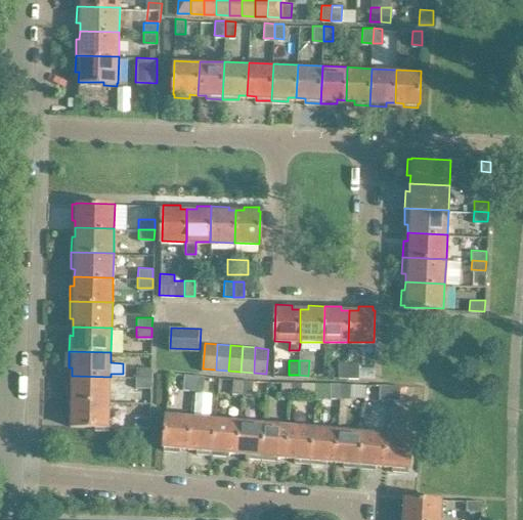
[(347,377),(348,361),(338,361),(337,376),(347,377)]
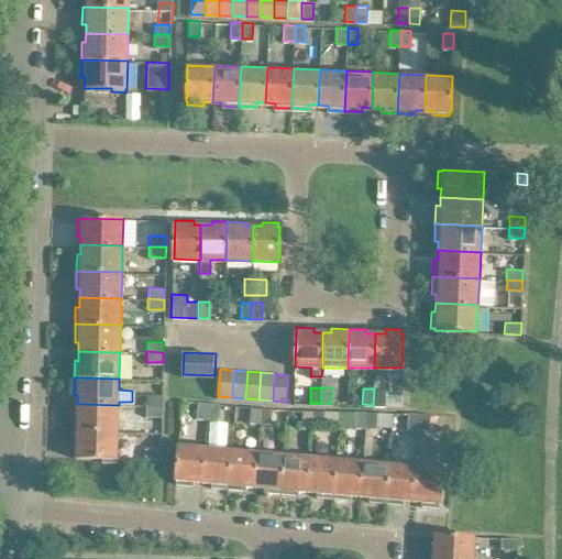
[(385,390),(374,388),(373,405),(384,405),(385,390)]
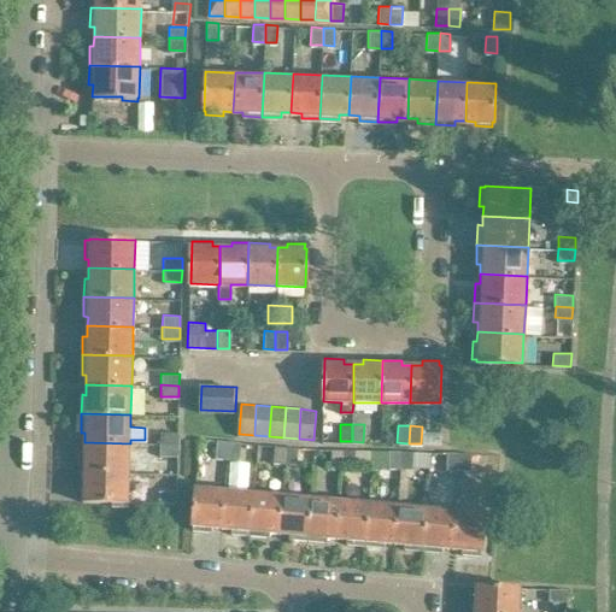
[(177,431),(159,431),(159,443),(176,443),(177,431)]
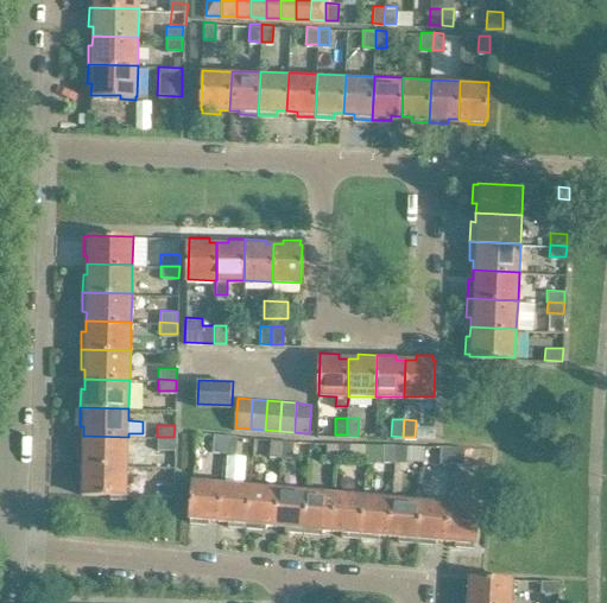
[(223,451),(225,433),(213,432),(212,450),(223,451)]
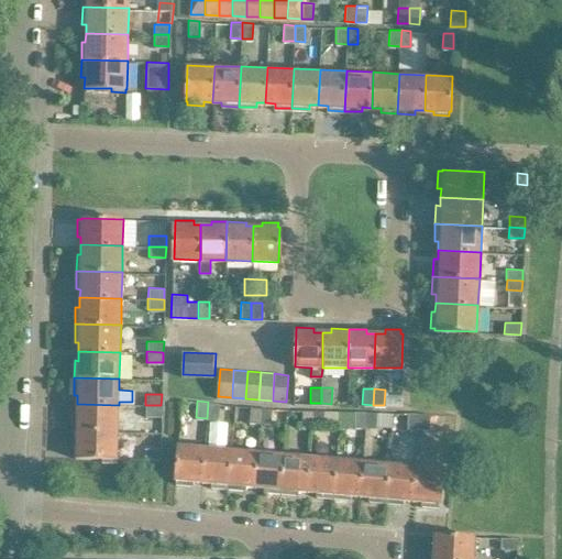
[(219,403),(208,402),(207,418),(217,419),(219,403)]
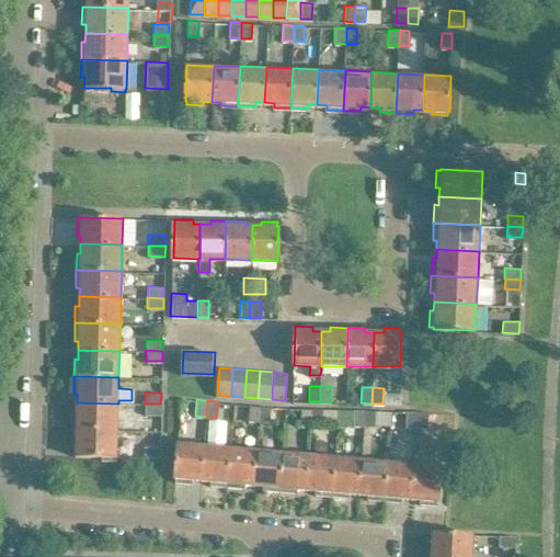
[(117,430),(118,404),(77,402),(77,411),(72,411),(72,429),(117,430)]
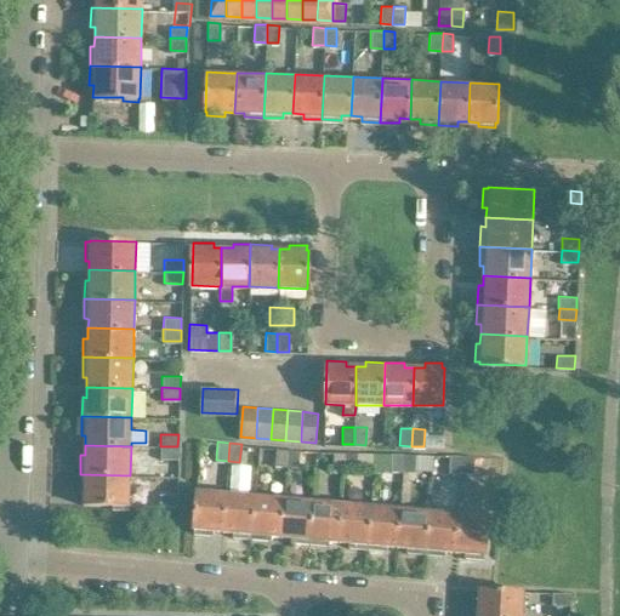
[(177,457),(177,446),(160,446),(160,457),(177,457)]
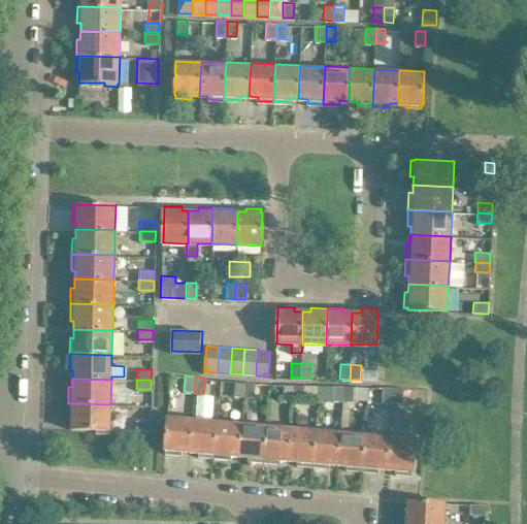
[(243,396),(244,382),(234,381),(232,395),(243,396)]
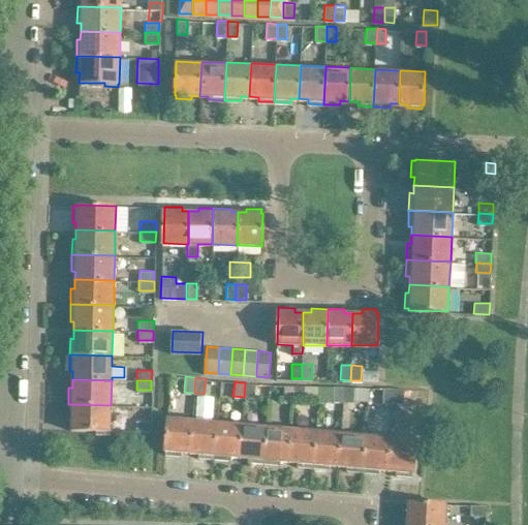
[(255,381),(255,383),(245,382),(244,397),(253,398),(253,395),(269,395),(270,383),(255,381)]
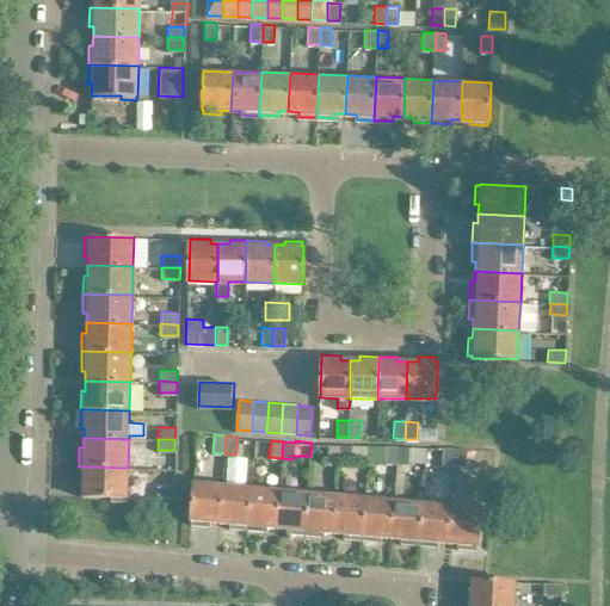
[(338,462),(339,444),(327,444),(327,462),(338,462)]
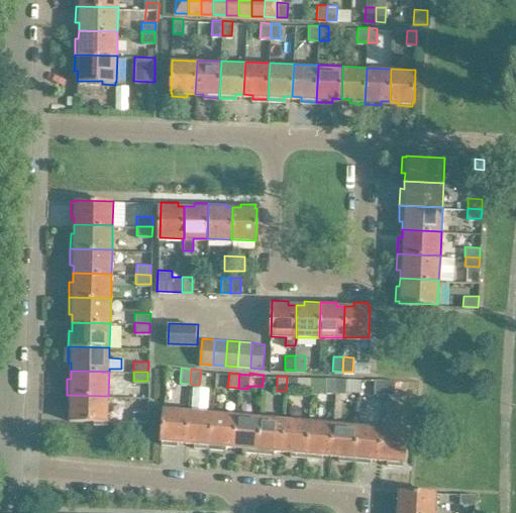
[(311,377),(287,376),(286,391),(296,391),(297,388),(310,388),(311,377)]
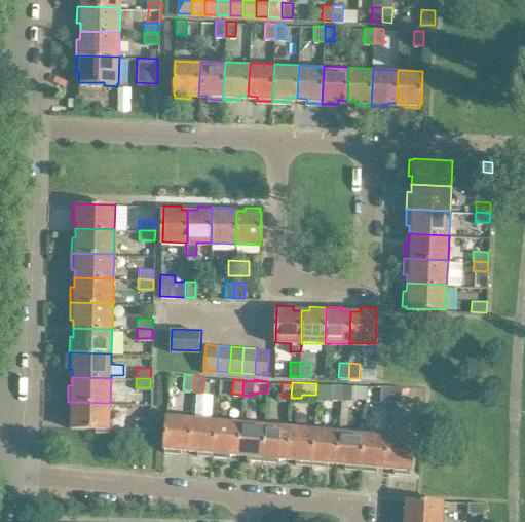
[(341,398),(342,383),(331,382),(330,398),(341,398)]
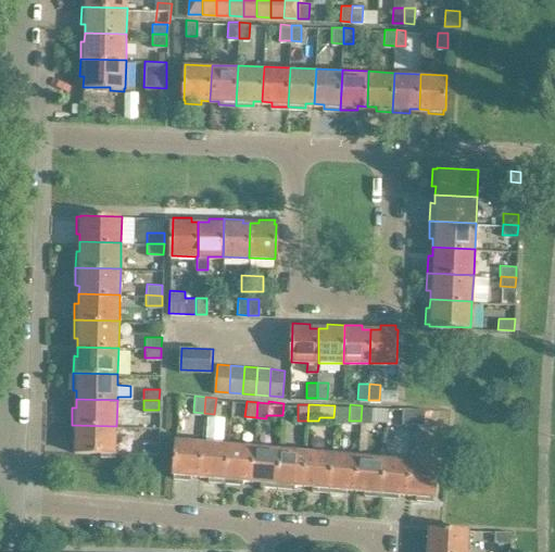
[(362,405),(361,421),(371,421),(373,405),(362,405)]
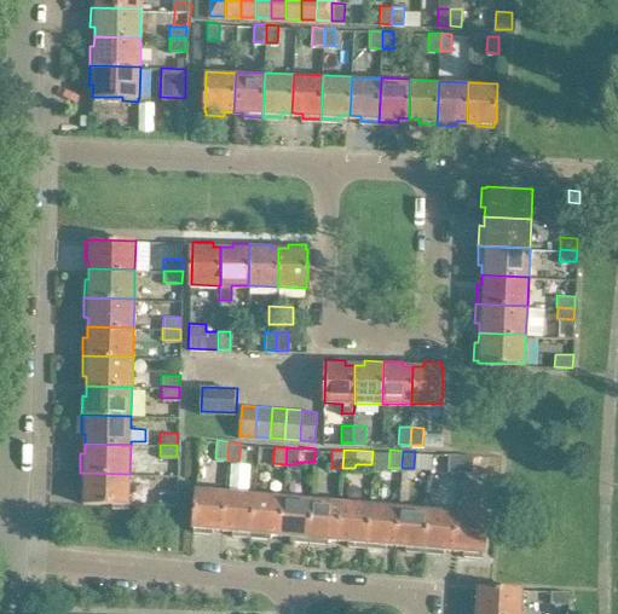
[(460,470),(461,453),(448,452),(448,470),(460,470)]
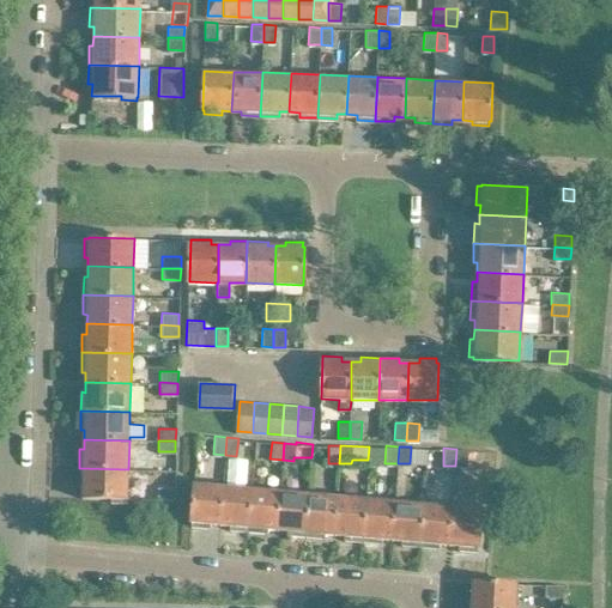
[(467,466),(467,449),(456,449),(455,466),(467,466)]
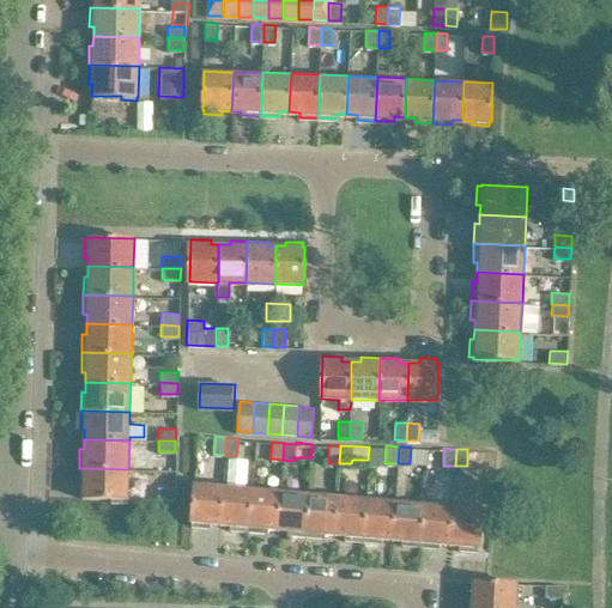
[(128,497),(128,469),(79,468),(78,487),(83,487),(83,497),(111,498),(111,503),(128,503),(128,497)]
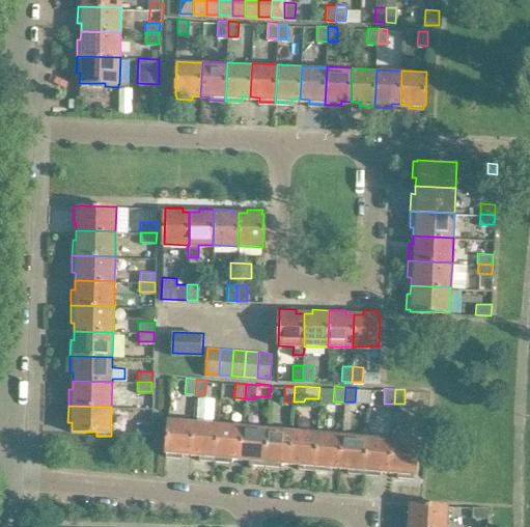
[(191,454),(194,419),(169,417),(166,451),(167,451),(167,454),(184,456),(184,453),(191,454)]
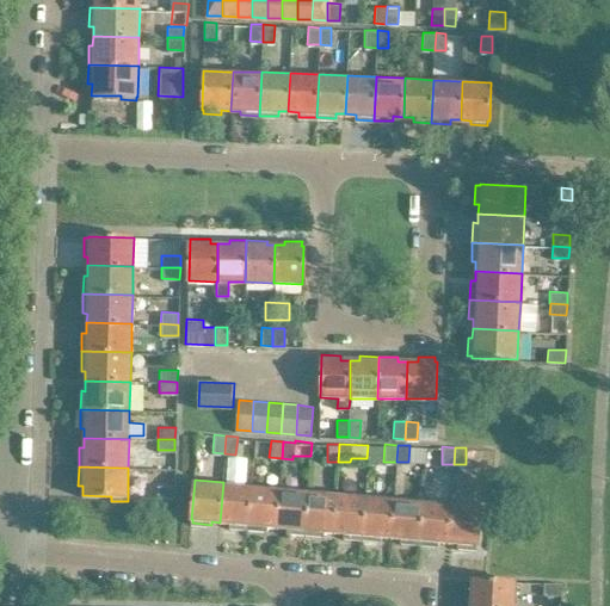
[(248,529),(252,484),(223,482),(220,523),(230,524),(230,526),(248,529)]
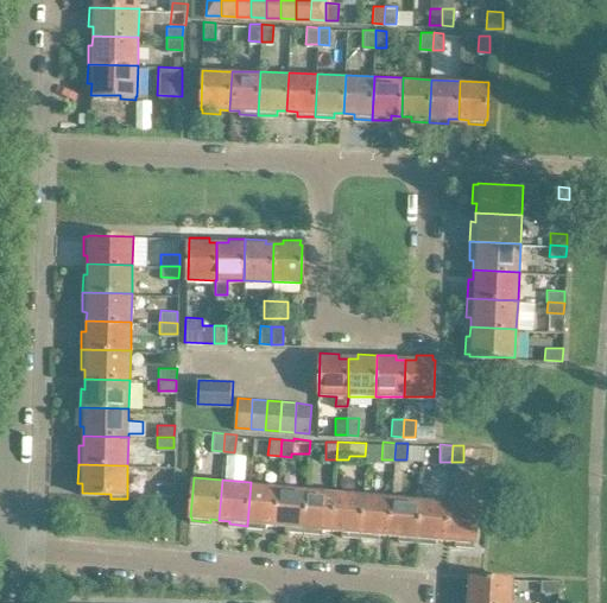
[(156,482),(156,494),(172,494),(174,482),(156,482)]
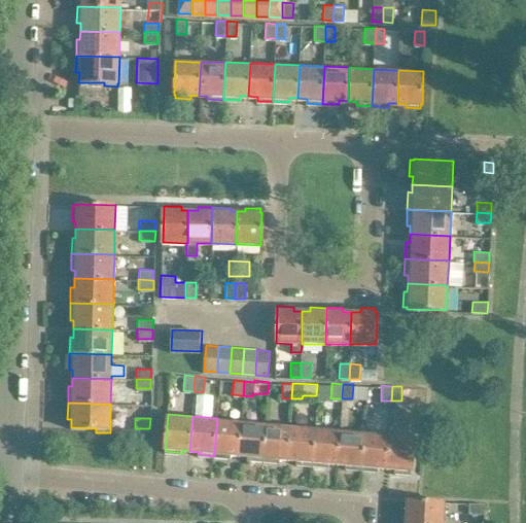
[(239,454),(242,421),(217,418),(214,456),(230,457),(230,454),(239,454)]
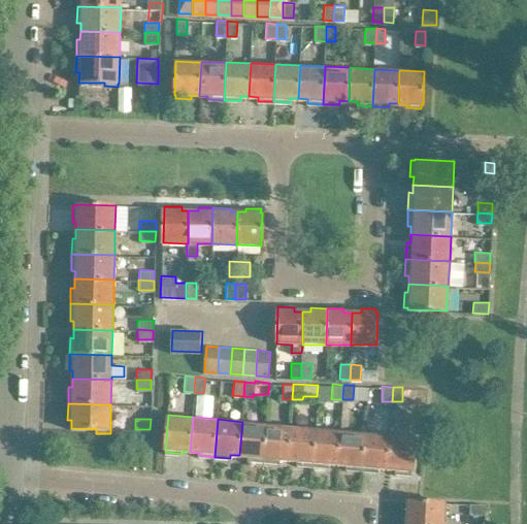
[(263,462),(267,424),(242,422),(239,455),(246,456),(245,460),(263,462)]
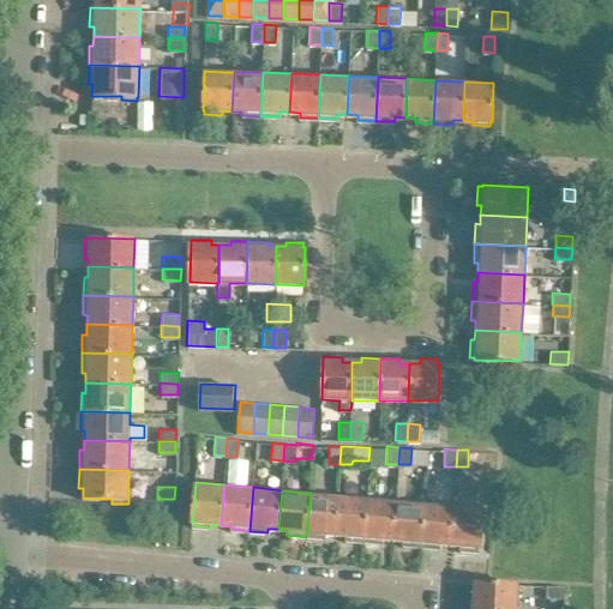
[(335,535),(340,495),(311,493),(306,537),(324,538),(324,534),(335,535)]
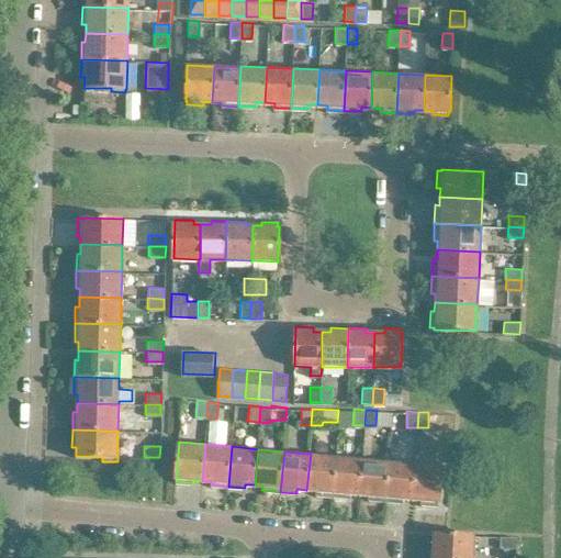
[(333,497),(336,456),(311,454),(306,490),(315,491),(315,495),(333,497)]
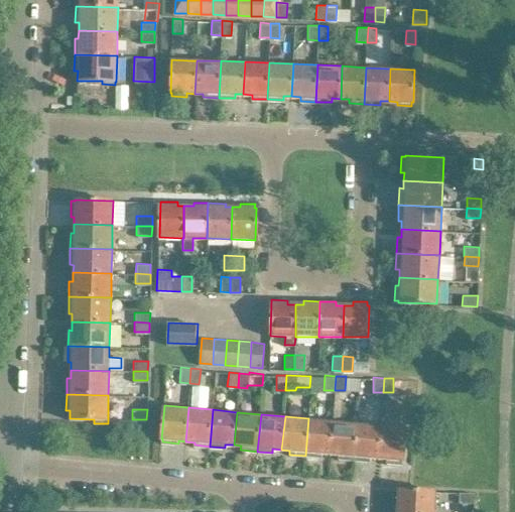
[(330,454),(333,420),(308,418),(305,456),(320,458),(320,454),(330,454)]
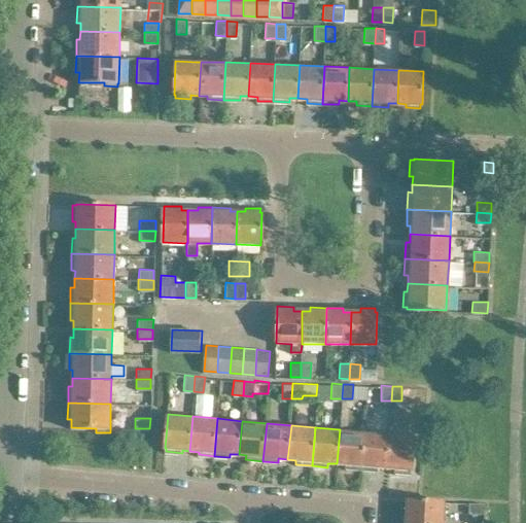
[(360,471),(364,431),(340,429),(337,463),(345,464),(344,468),(360,471)]
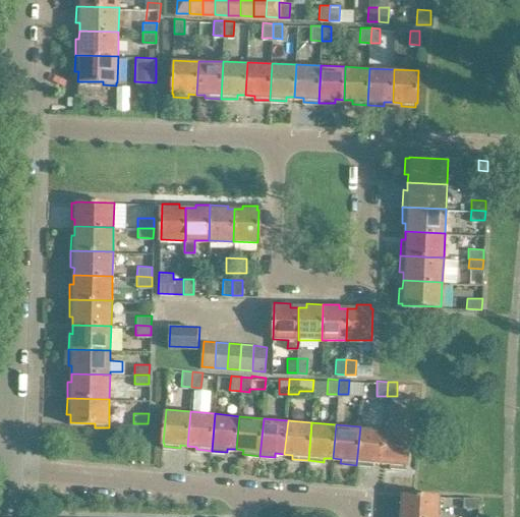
[(381,463),(385,428),(360,426),(356,465),(372,467),(373,463),(381,463)]
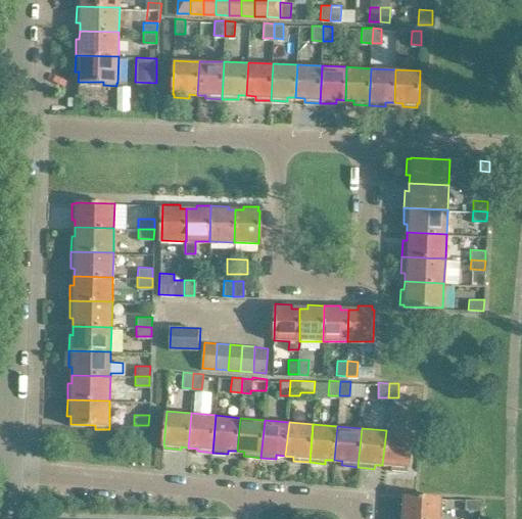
[(411,433),(386,430),(382,465),(390,466),(390,470),(406,472),(406,468),(408,469),(411,433)]
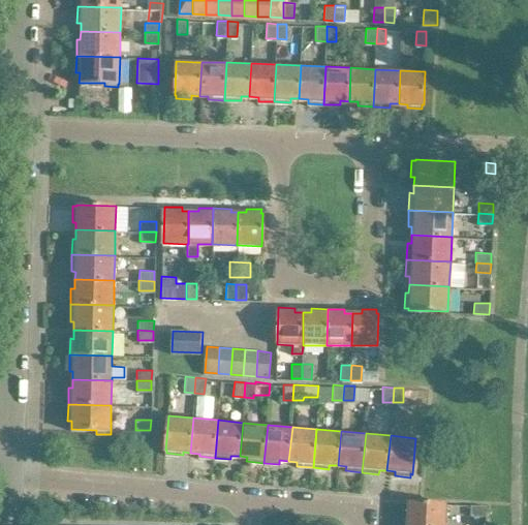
[(408,518),(407,524),(444,524),(445,502),(407,502),(406,502),(405,518),(408,518)]
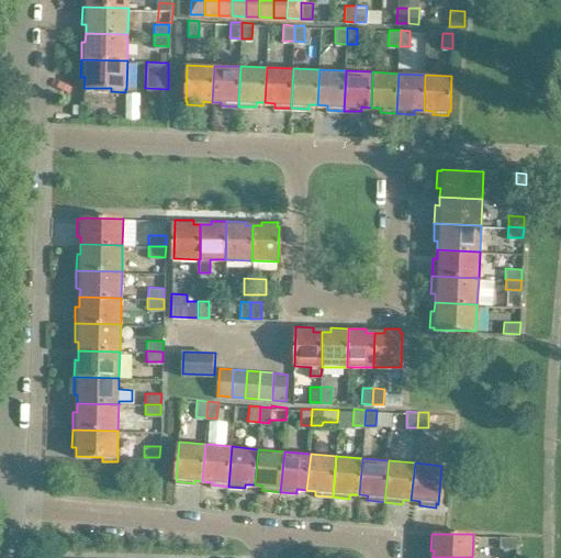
[(515,548),(516,536),(500,535),(498,547),(515,548)]
